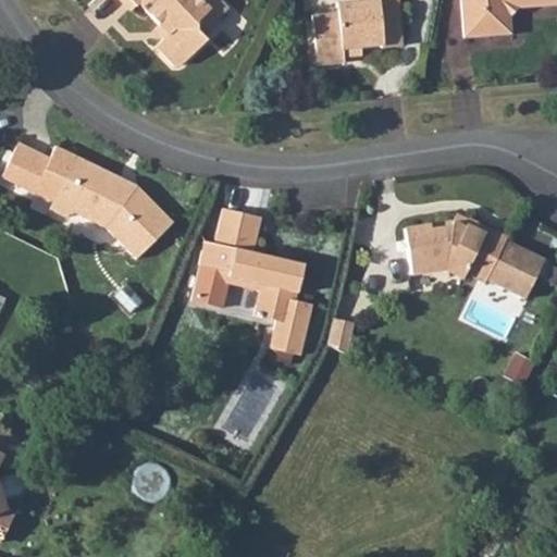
[(198,0),(115,0),(130,14),(138,4),(170,37),(153,52),(166,66),(184,71),(207,47),(203,42),(197,36),(198,23),(209,10),(198,0)]
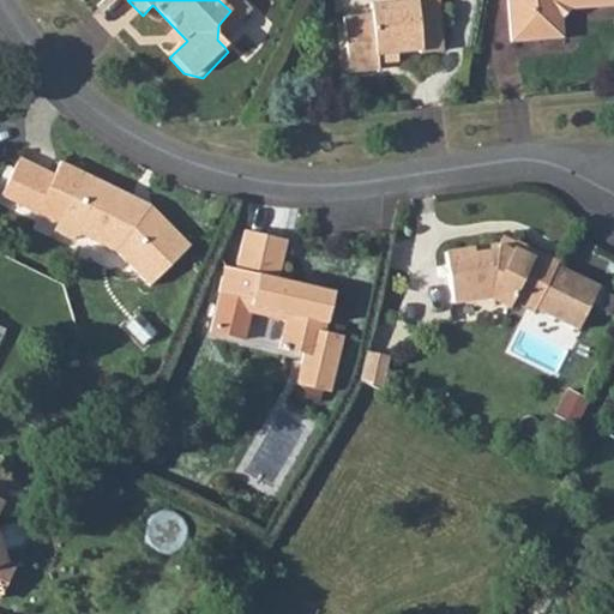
[(397,0),(398,2),(375,4),(375,14),(349,17),(353,73),(386,70),(385,53),(421,48),(422,53),(450,49),(446,0),(397,0)]
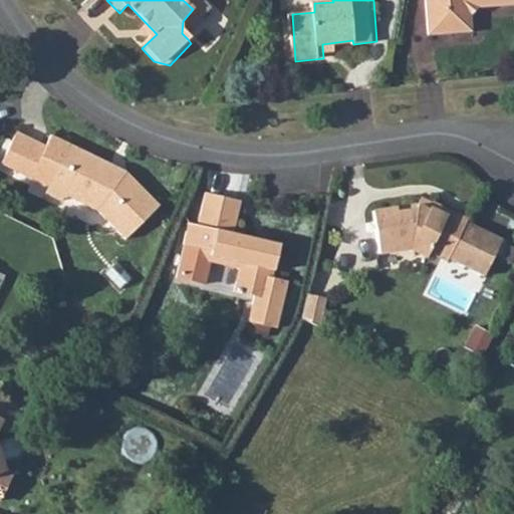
[(513,0),(426,0),(425,3),(427,34),(472,31),(472,15),(466,15),(466,5),(476,5),(477,8),(513,5),(513,0)]
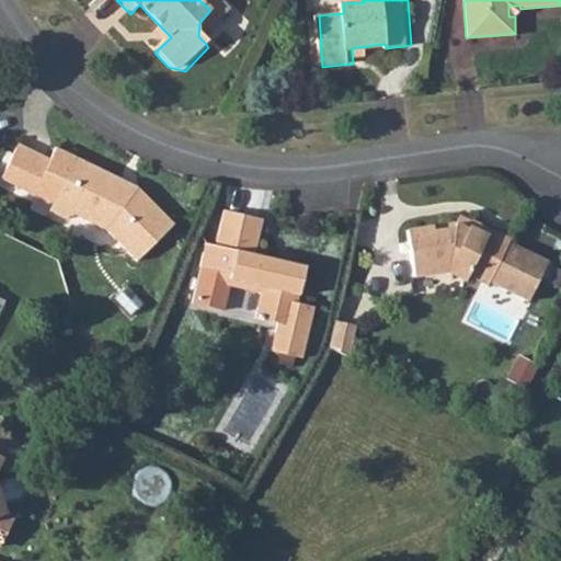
[(58,197),(59,194),(80,203),(73,217),(111,233),(139,262),(175,224),(139,186),(135,193),(123,186),(125,181),(77,159),(57,150),(52,161),(19,147),(3,182),(33,197),(37,189),(58,197)]
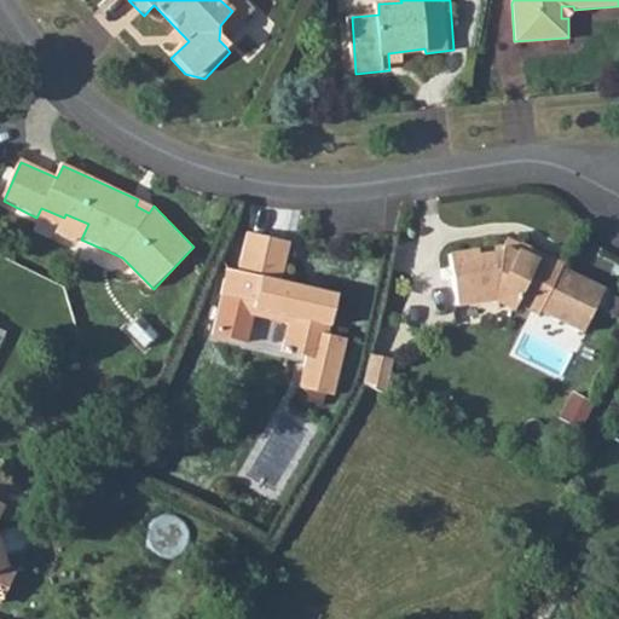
[(221,296),(214,333),(248,340),(256,306),(293,314),(285,347),(312,353),(304,383),(337,393),(351,336),(331,333),(339,294),(284,279),(290,246),(249,235),(239,273),(226,270),(220,296),(221,296)]
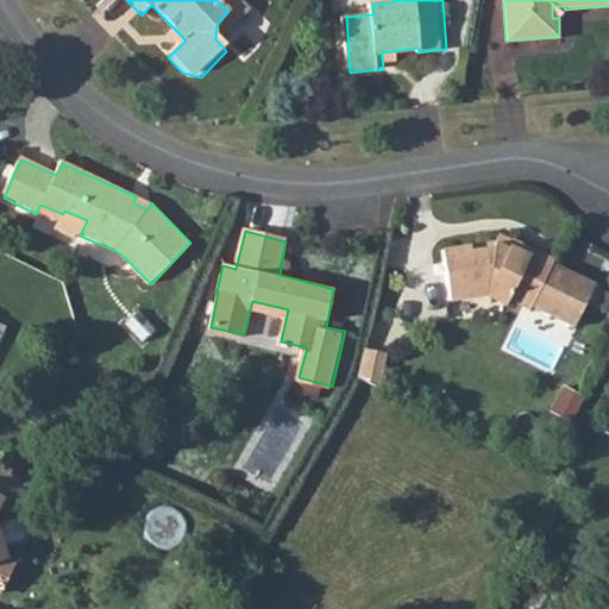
[(503,243),(451,248),(457,297),(496,294),(518,302),(521,295),(542,305),(544,301),(588,320),(607,276),(563,257),(564,255),(525,238),(520,250),(503,243)]
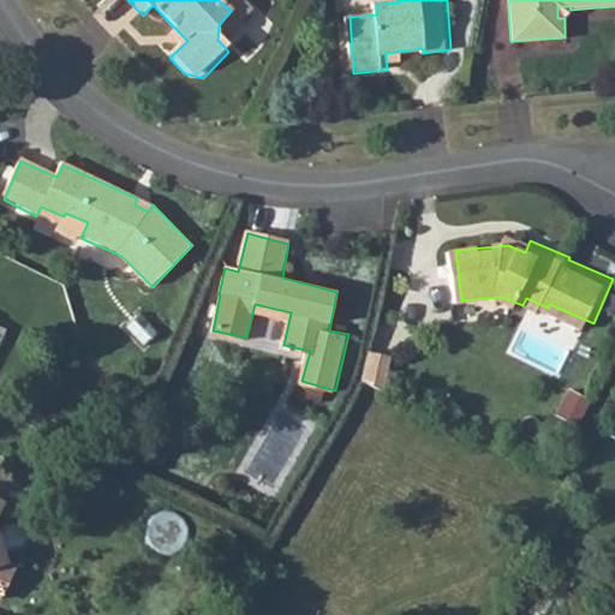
[(371,352),(364,383),(392,396),(400,358),(371,352)]
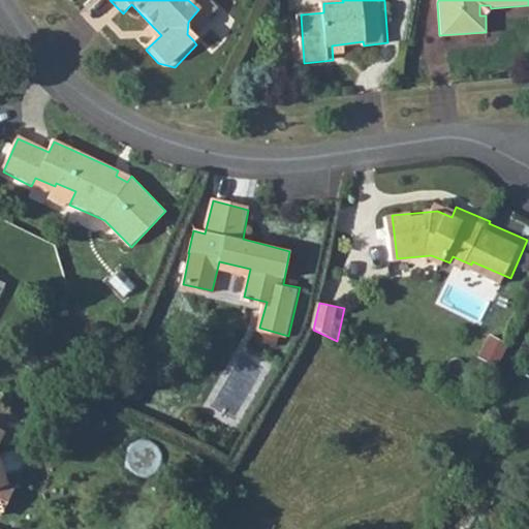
[(0,411),(0,432),(8,415),(0,411)]
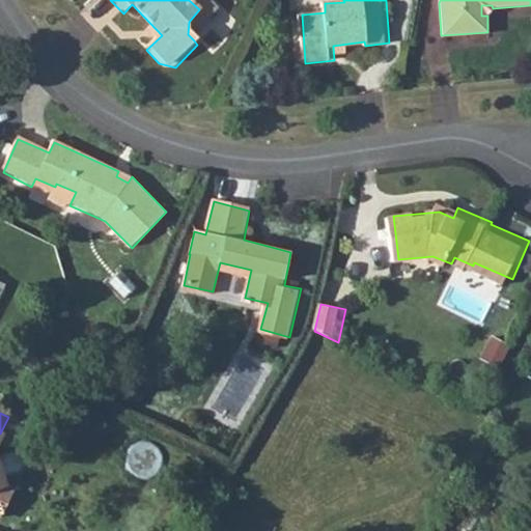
[(11,452),(0,456),(0,477),(0,479),(18,473),(21,469),(23,464),(21,457),(17,454),(11,452)]
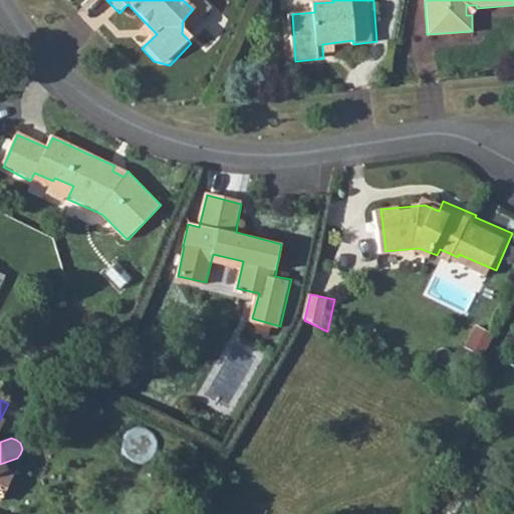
[(0,495),(10,474),(3,470),(0,464),(0,462),(0,495)]
